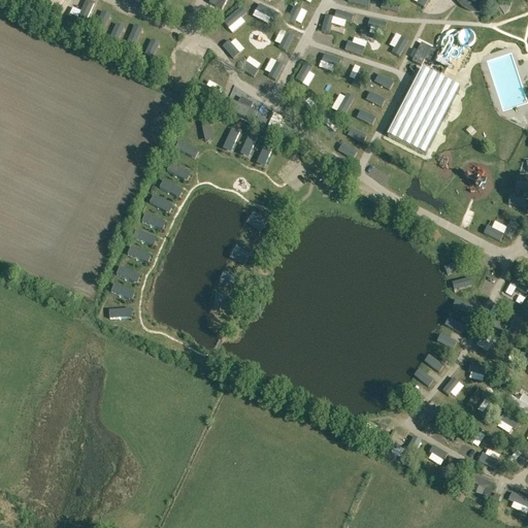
[(58,0),(55,7),(73,14),(78,0),(58,0)]
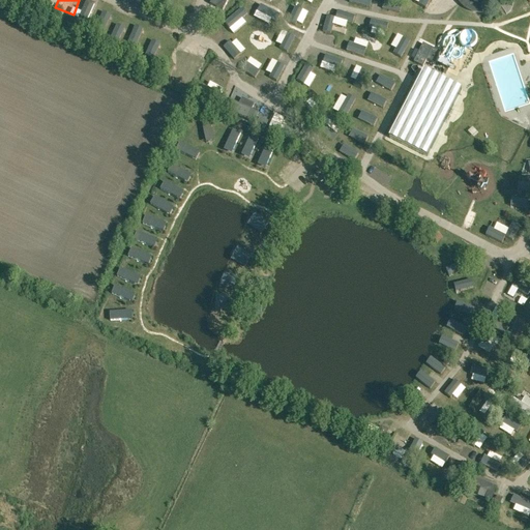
[(91,0),(89,0),(82,20),(89,23),(98,3),(91,0)]
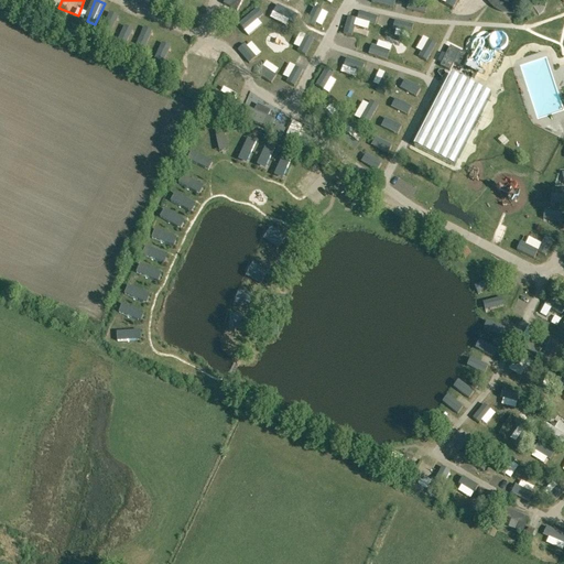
[(242,0),(225,0),(224,4),(237,11),(242,0)]
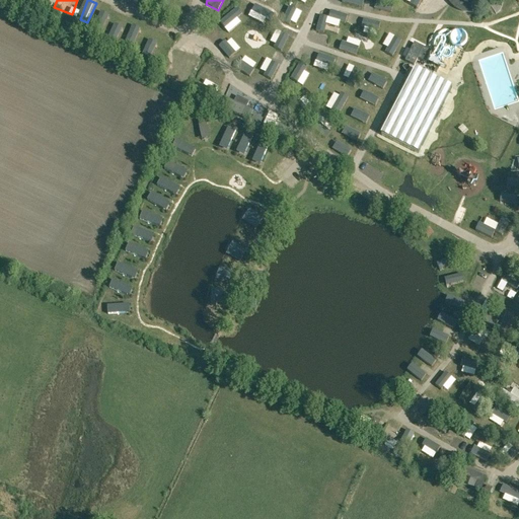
[(393,4),(378,0),(375,0),(373,8),(391,12),(393,4)]
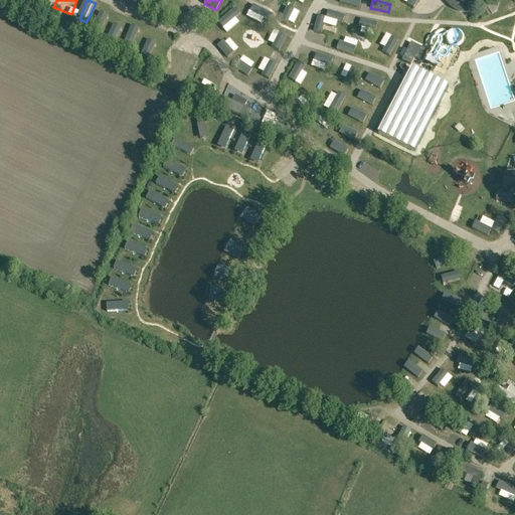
[(449,0),(448,2),(450,4),(452,5),(453,7),(456,8),(458,9),(460,10),(463,11),(465,11),(468,11),(468,10),(470,6),(474,8),(478,0),(449,0)]
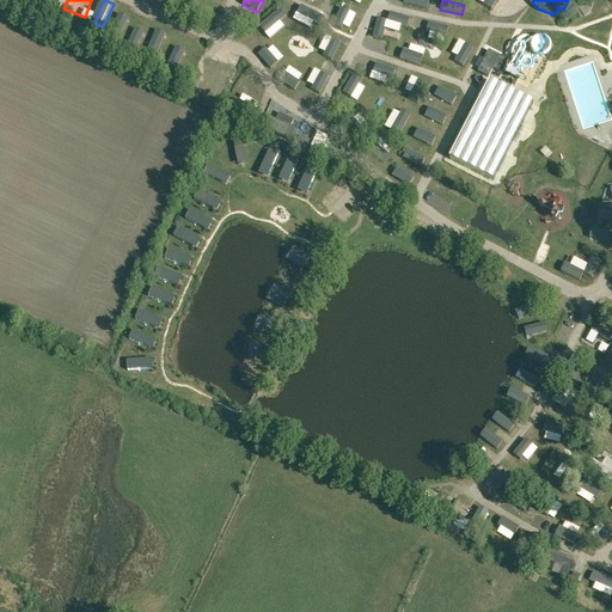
[(324,17),(301,5),(297,13),(319,25),(324,17)]
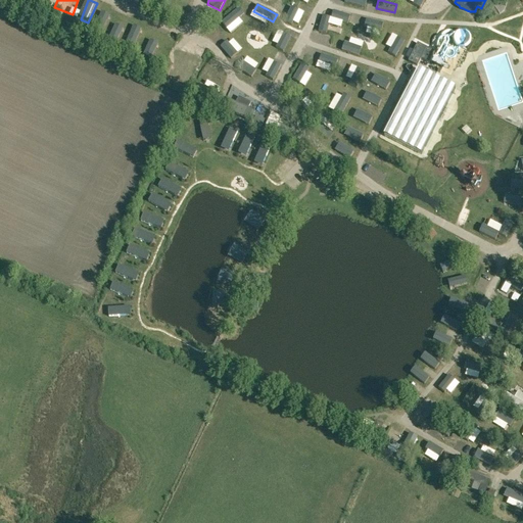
[(181,18),(184,10),(170,6),(167,14),(181,18)]
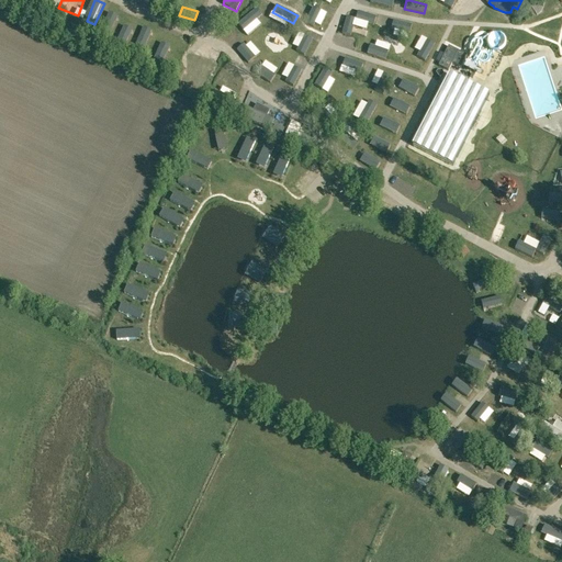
[(321,10),(313,7),(305,23),(313,26),(321,10)]
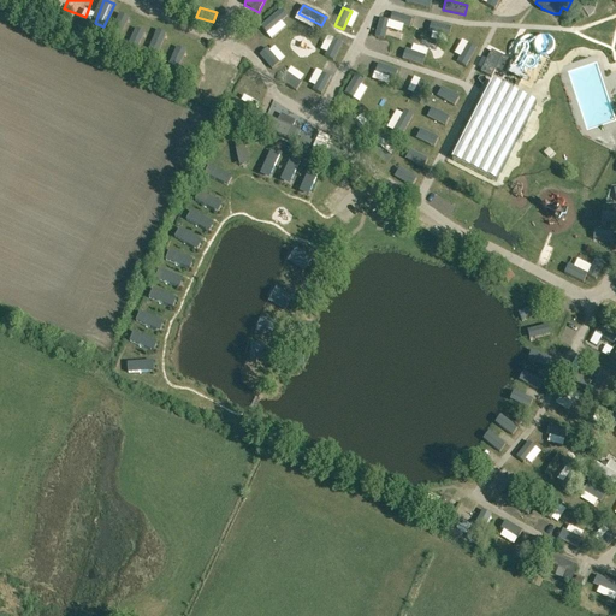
[(92,9),(86,16),(94,21),(99,15),(92,9)]
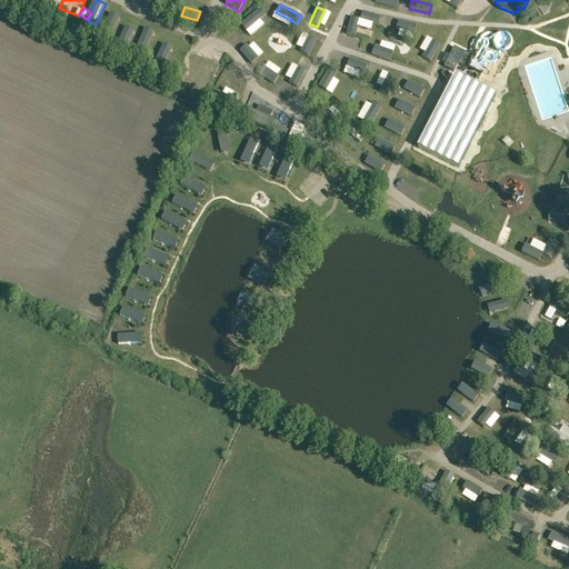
[(265,16),(259,9),(240,25),(246,31),(265,16)]
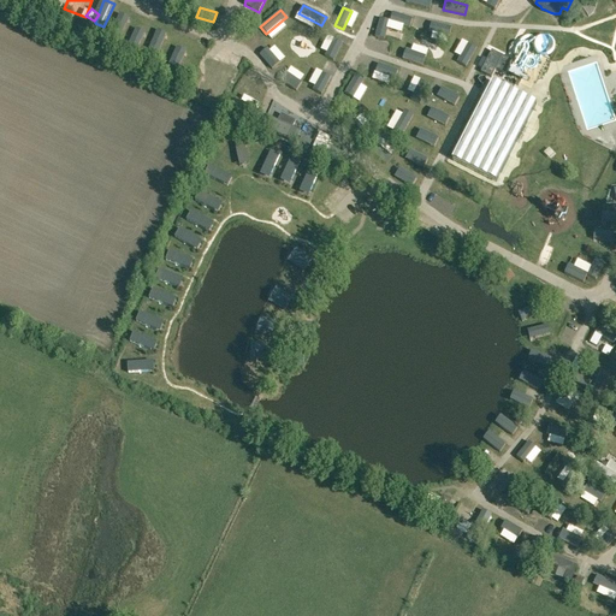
[(413,18),(392,11),(390,21),(410,28),(413,18)]
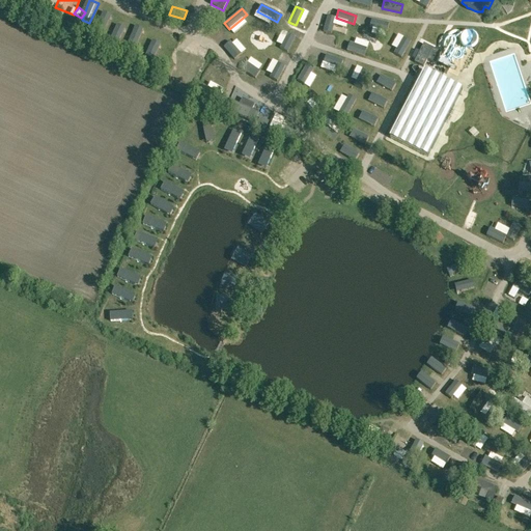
[(111,15),(103,10),(95,27),(104,31),(111,15)]
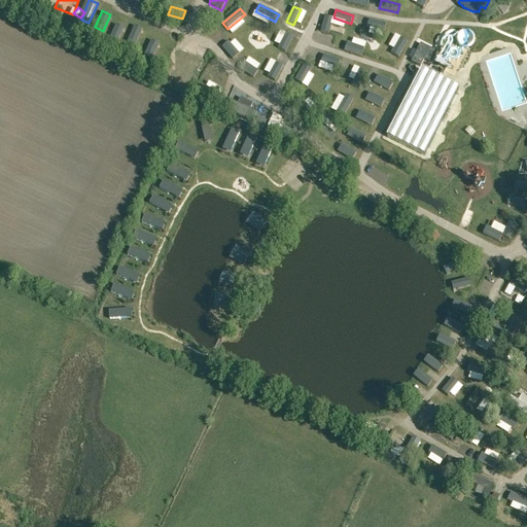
[(329,33),(334,18),(326,15),(321,31),(329,33)]
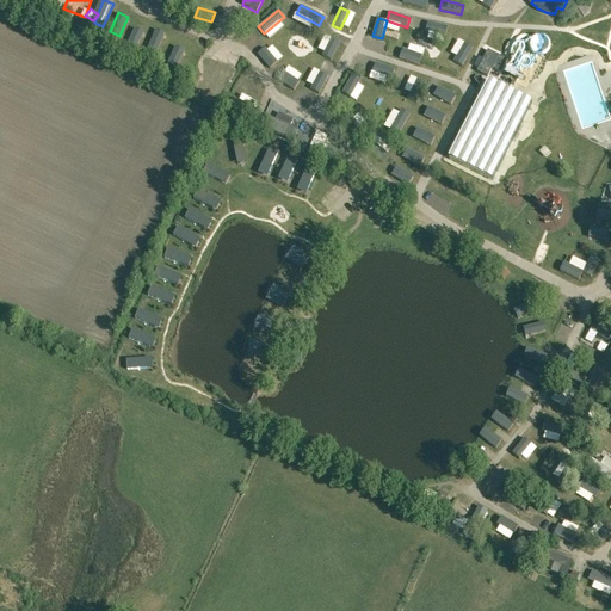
[(449,25),(427,22),(425,32),(445,36),(449,25)]
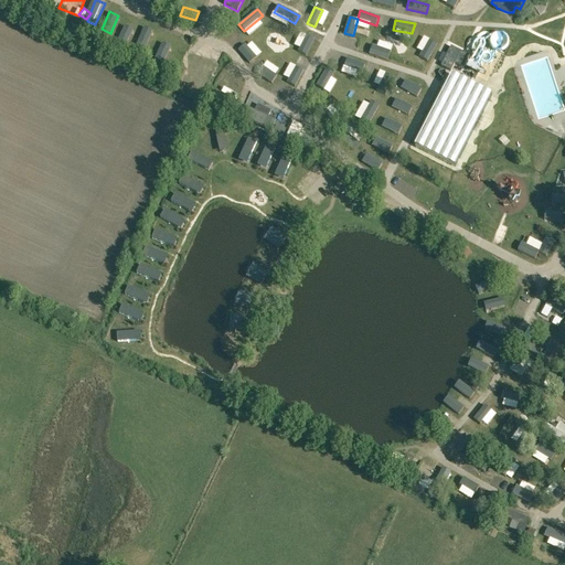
[(132,30),(124,25),(116,42),(125,46),(132,30)]
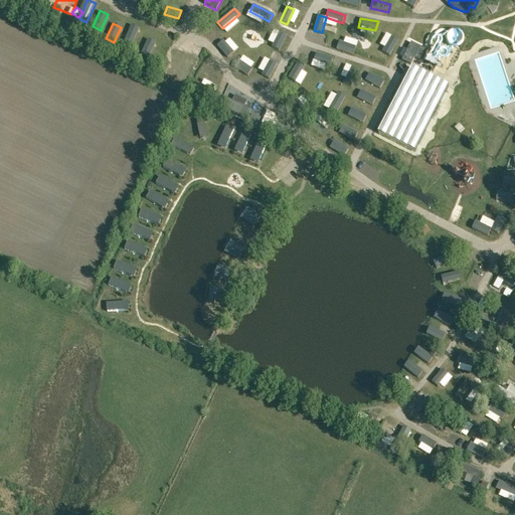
[(139,28),(131,24),(124,40),(132,43),(139,28)]
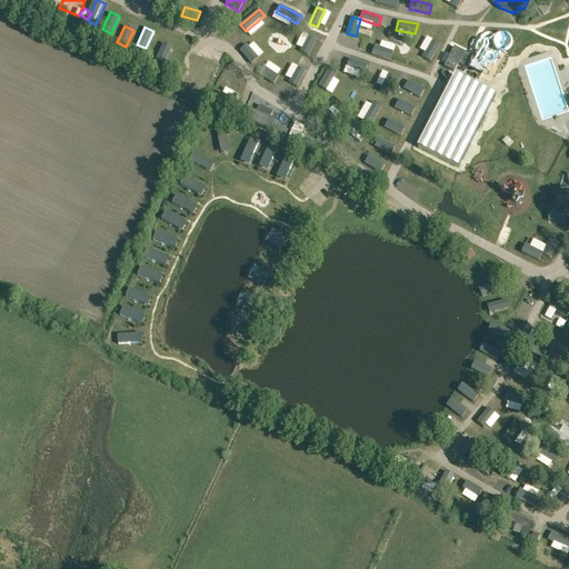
[(192,42),(186,40),(188,35),(178,30),(168,59),(175,61),(176,57),(186,60),(192,42)]
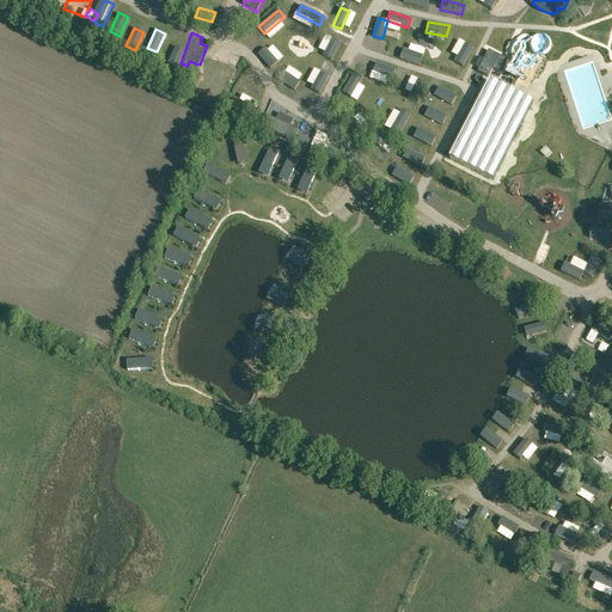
[(385,35),(381,46),(392,49),(396,38),(385,35)]
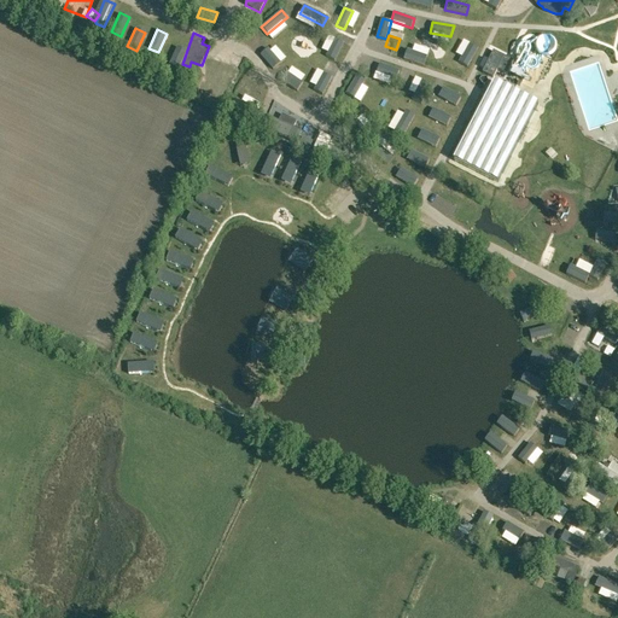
[(344,42),(336,39),(326,56),(334,60),(344,42)]
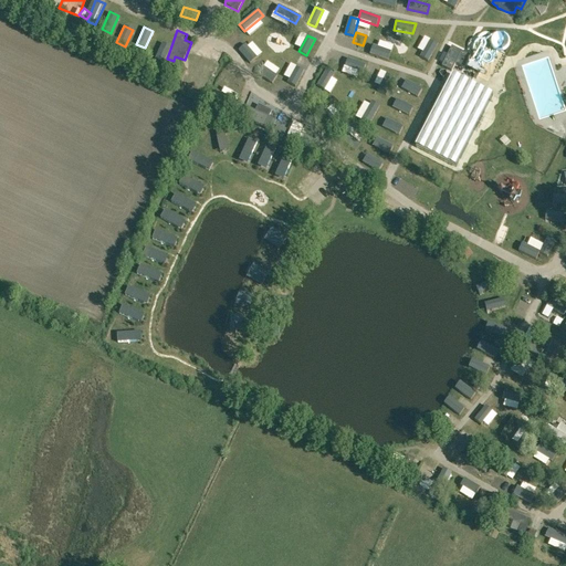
[(428,61),(438,44),(430,40),(419,56),(428,61)]
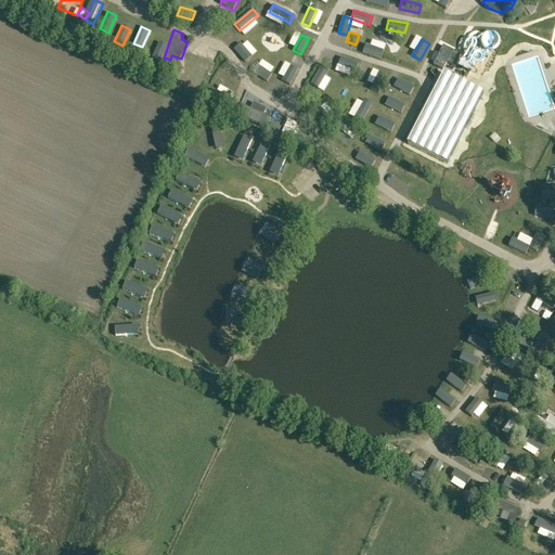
[(168,46),(159,41),(152,59),(159,62),(168,46)]
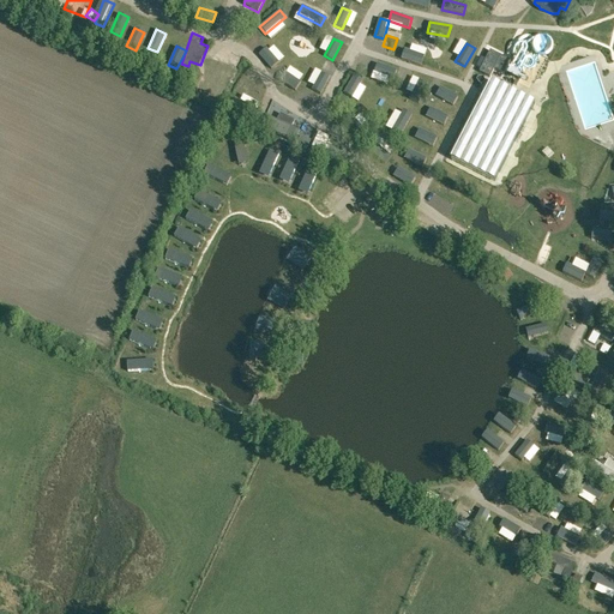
[(280,62),(266,48),(259,54),(272,68),(280,62)]
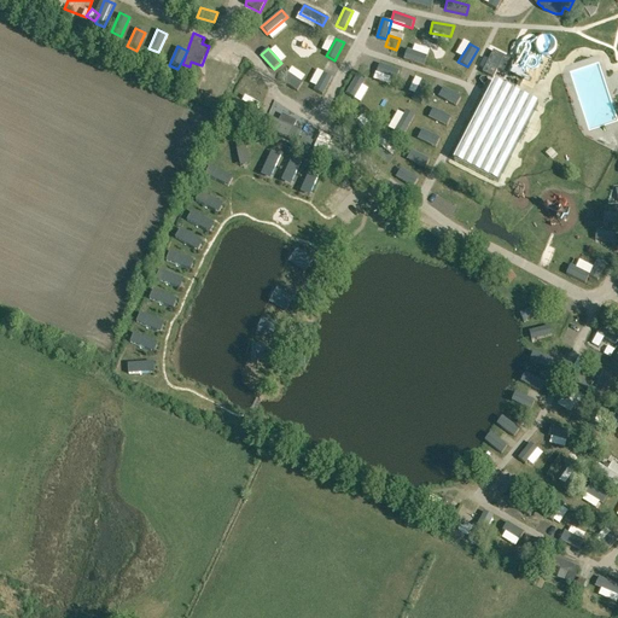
[(427,57),(408,48),(404,58),(424,66),(427,57)]
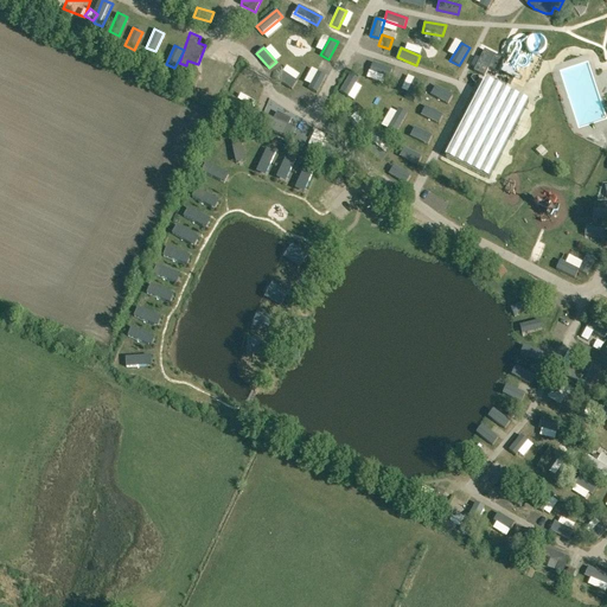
[(485,50),(473,71),(484,77),(489,69),(496,56),(485,50)]
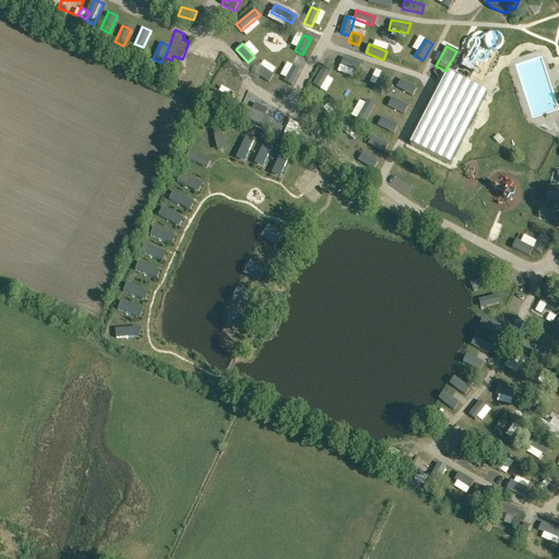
[(190,63),(195,52),(188,48),(182,60),(190,63)]
